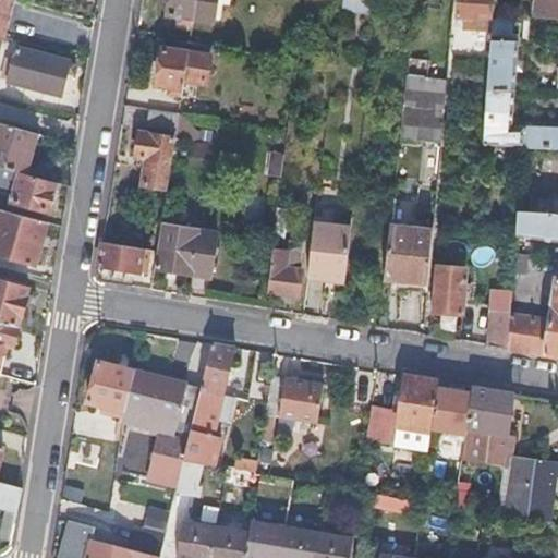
[(0,0),(0,36),(1,37),(10,0),(0,0)]
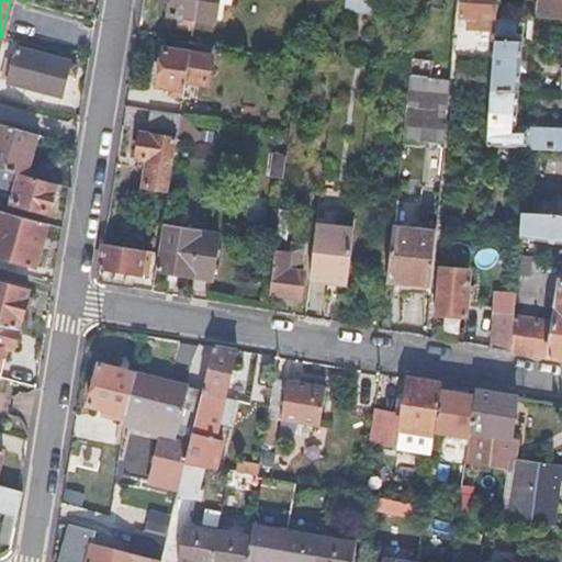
[(186,26),(193,27),(193,22),(215,25),(220,0),(168,0),(166,14),(187,19),(186,26)]
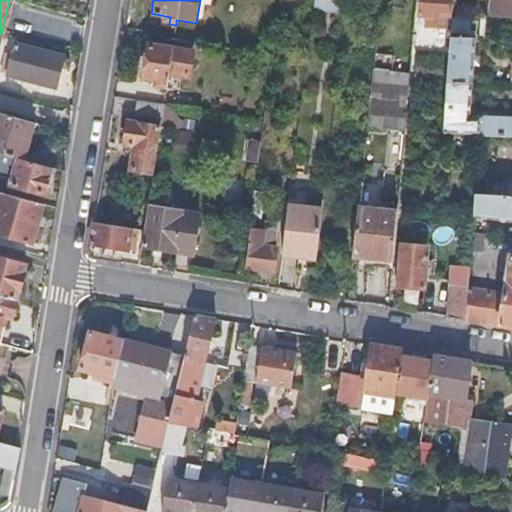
[(346,0),(312,0),(311,9),(345,13),(346,0)]
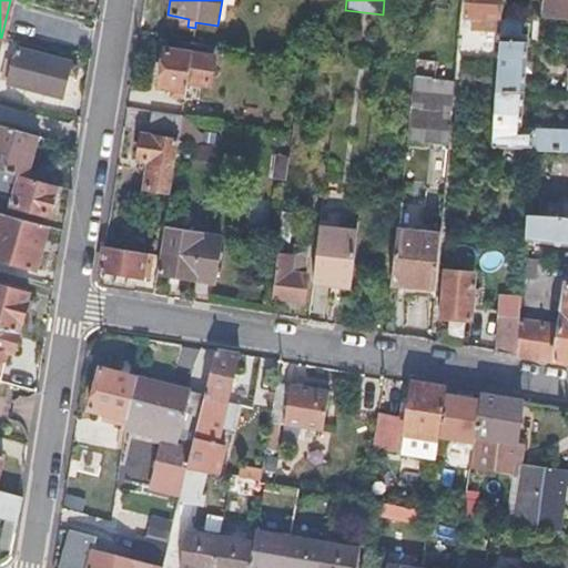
[(480,29),(499,31),(500,13),(500,0),(466,0),(465,17),(480,18),(480,29)]
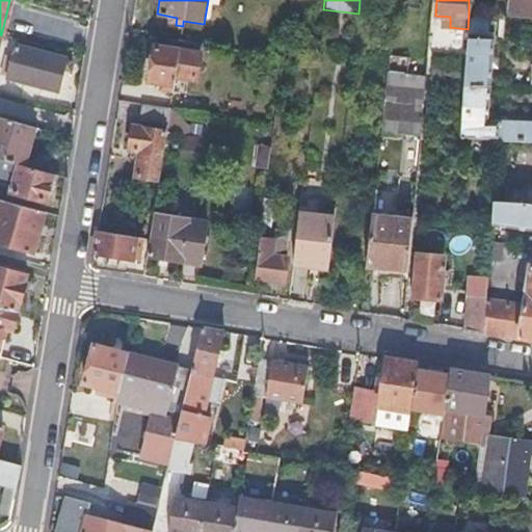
[(531,0),(511,0),(510,14),(531,15),(531,0)]
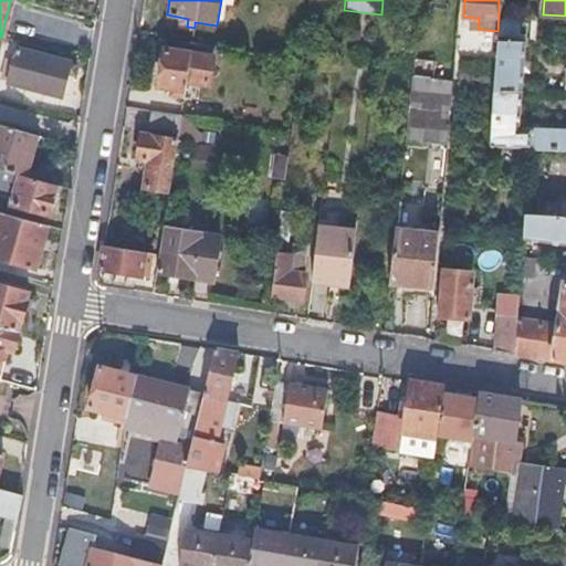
[(493,85),(522,87),(524,39),(515,38),(516,32),(509,31),(511,14),(499,13),(498,31),(494,64),(493,74),(493,85)]
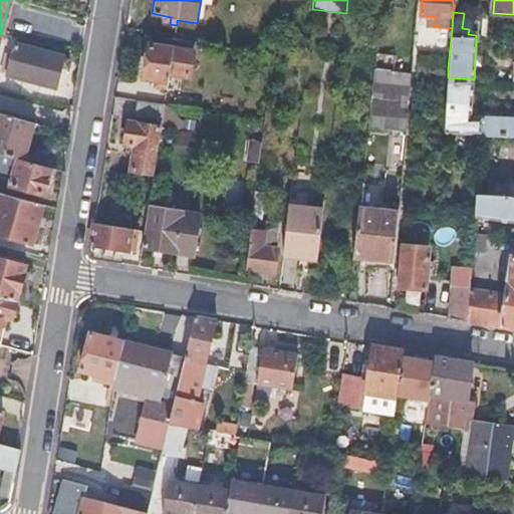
[(150,35),(148,46),(192,53),(194,43),(150,35)]
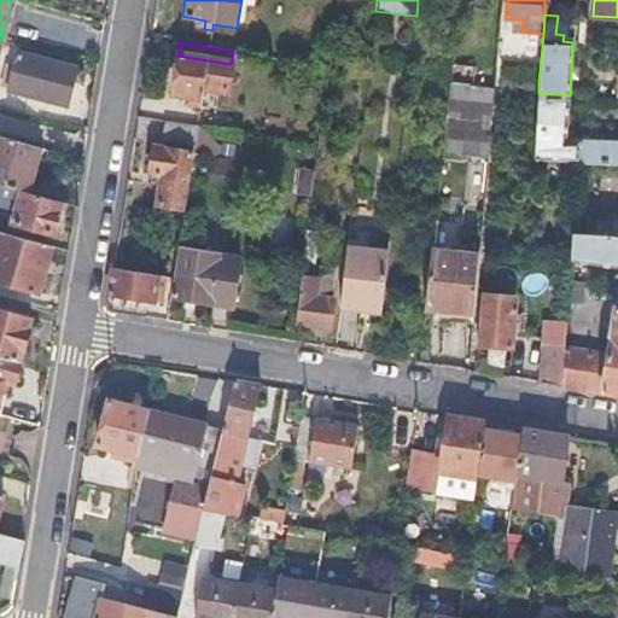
[(76,70),(18,54),(15,68),(11,82),(9,91),(66,106),(76,70)]
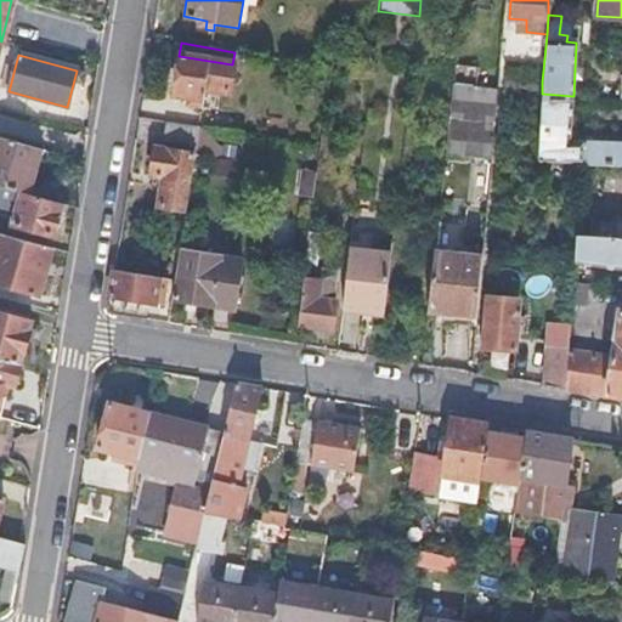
[(227,95),(232,64),(179,56),(171,95),(196,100),(194,107),(201,108),(204,91),(227,95)]
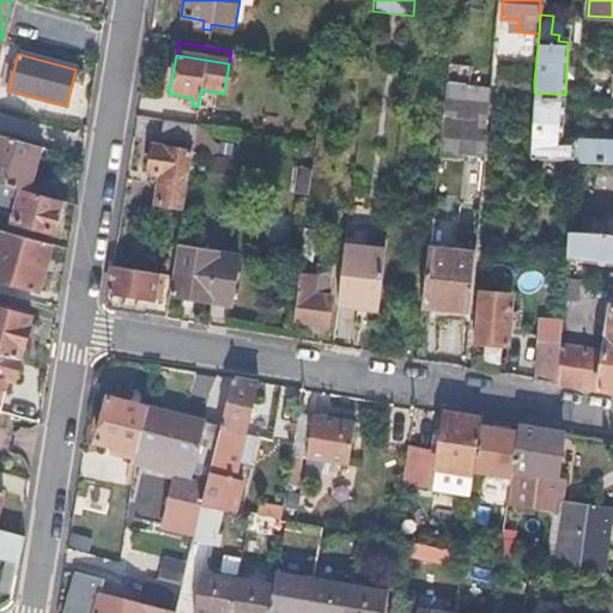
[(4,79),(11,82),(14,67),(7,66),(4,79)]
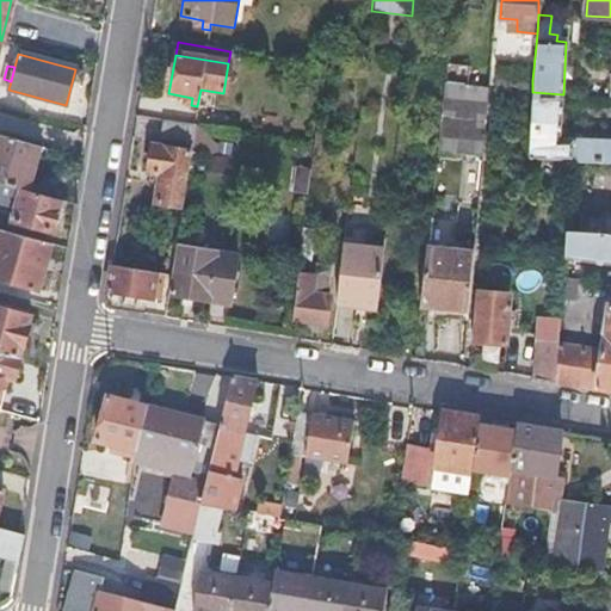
[(532,80),(534,69),(497,67),(495,78),(532,80)]
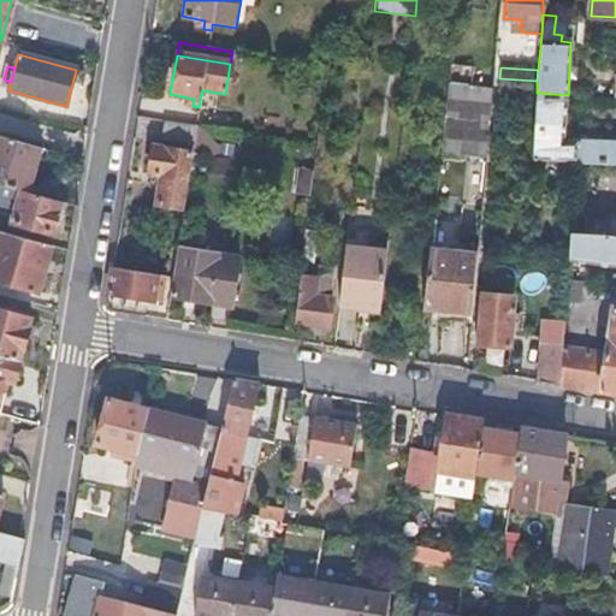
[(485,157),(492,90),(448,84),(439,153),(485,157)]
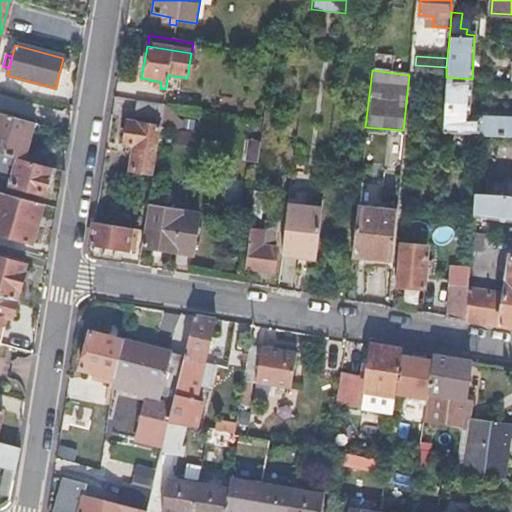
[(472,79),(446,77),(442,131),(471,133),(477,133),(511,135),(511,115),(501,115),(502,111),(484,109),(483,114),(469,114),(472,79)]
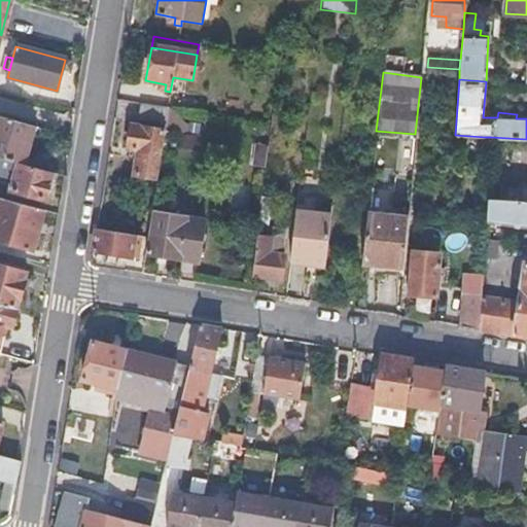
[(147,117),(166,120),(168,109),(149,105),(147,117)]
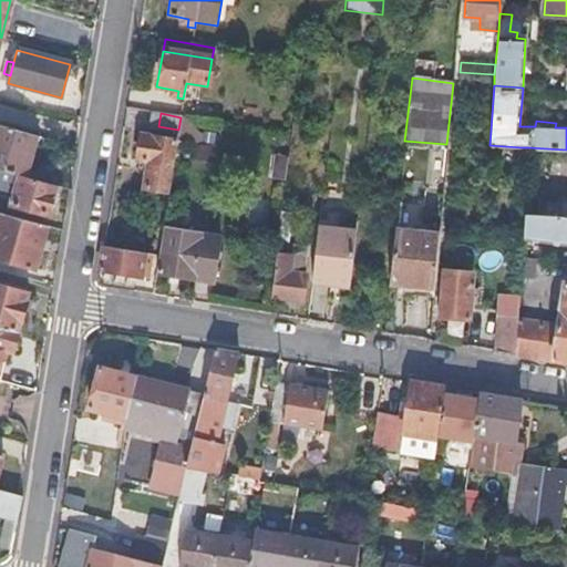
[(198,134),(181,117),(178,130),(177,136),(176,143),(197,146),(198,134)]
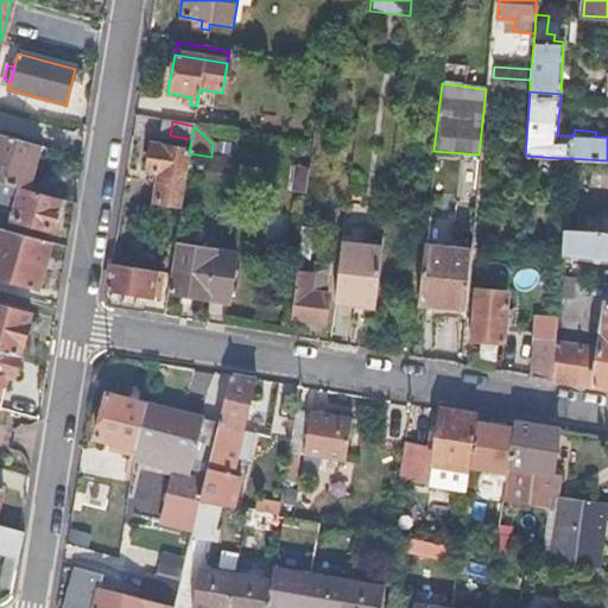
[(0,134),(0,182),(26,190),(38,146),(0,134)]
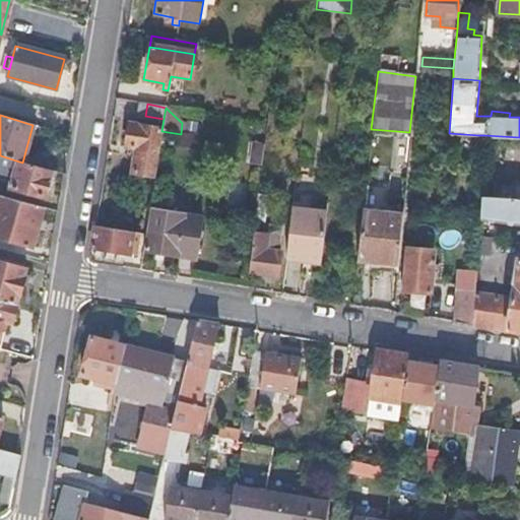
[(161,131),(163,125),(157,124),(156,130),(129,126),(125,149),(135,150),(131,176),(154,179),(161,131)]
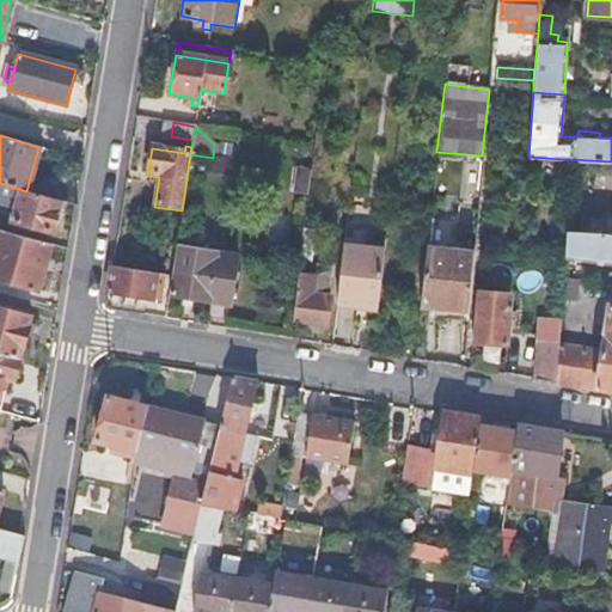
[(0,204),(14,209),(11,222),(50,233),(60,201),(26,191),(0,183),(0,204)]
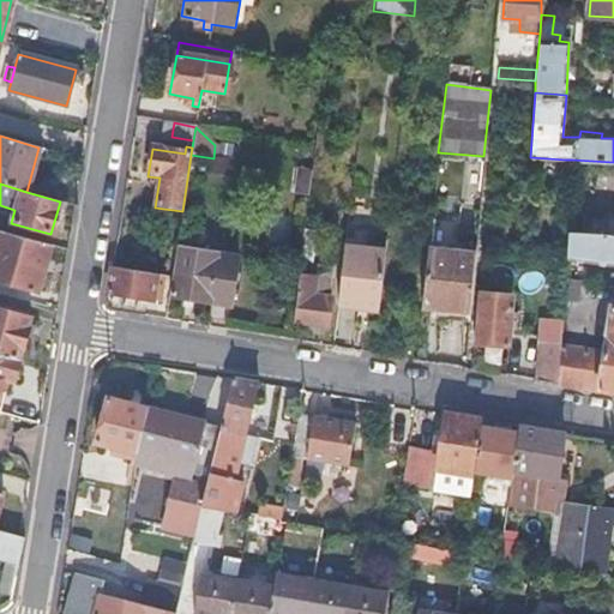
[(613,236),(606,235),(567,229),(565,259),(613,266),(613,236)]
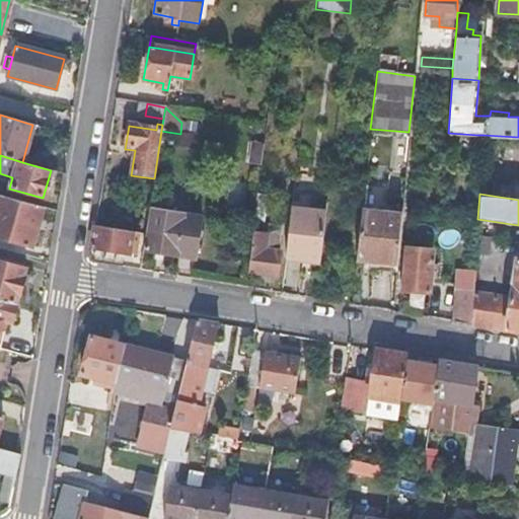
[(42,207),(0,195),(0,238),(30,247),(42,207)]
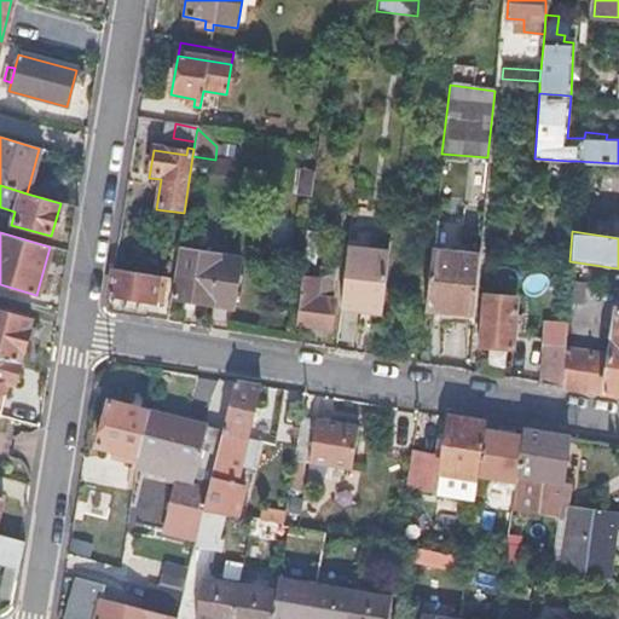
[(432,243),(423,313),(473,319),(480,248),(432,243)]
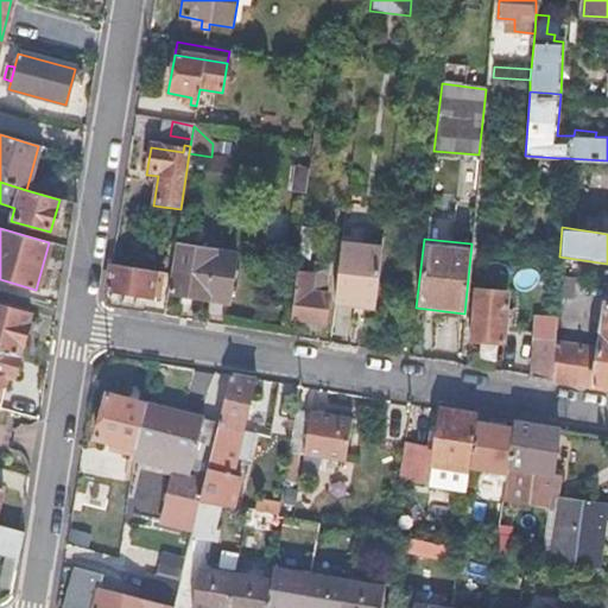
[(171,274),(169,296),(226,304),(234,254),(175,246),(173,259),(171,274)]
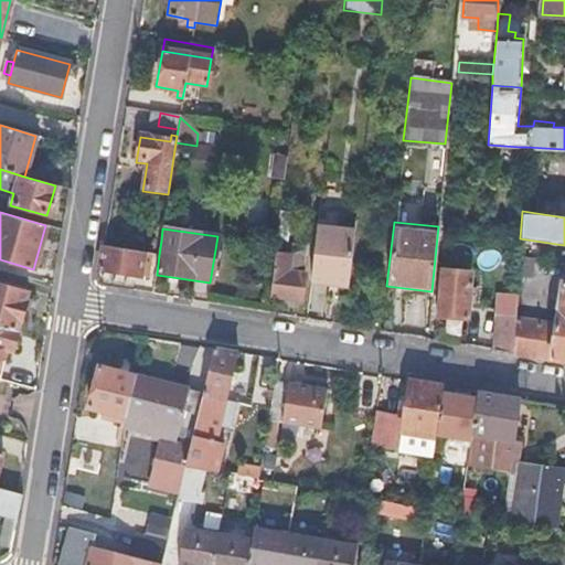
[(309,284),(348,289),(354,234),(317,230),(309,284)]
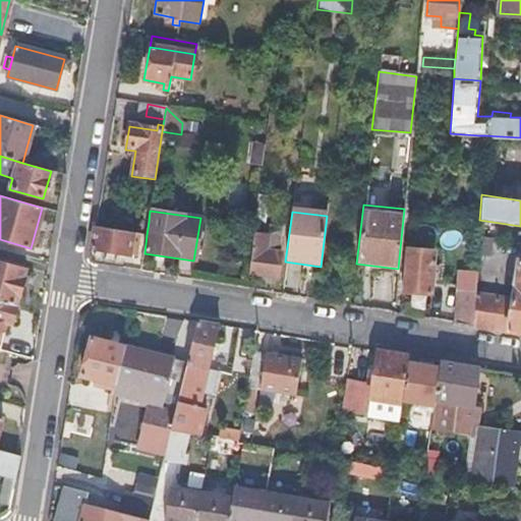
[(96,226),(139,234),(147,235),(149,222),(98,214),(96,226)]
